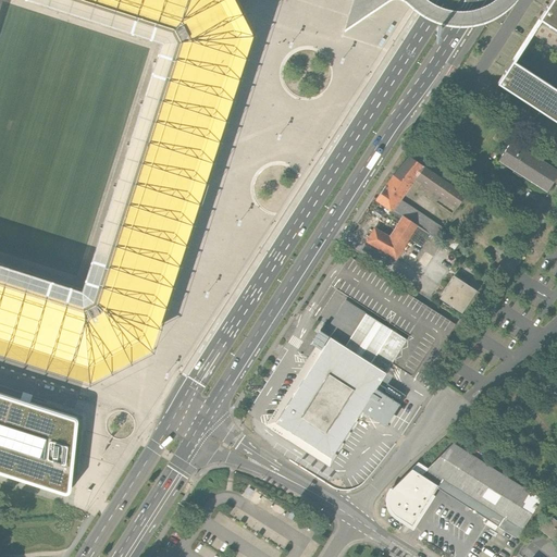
[(0,0),(0,351),(90,381),(120,366),(152,349),(252,35),(236,3),(235,0),(0,0)]
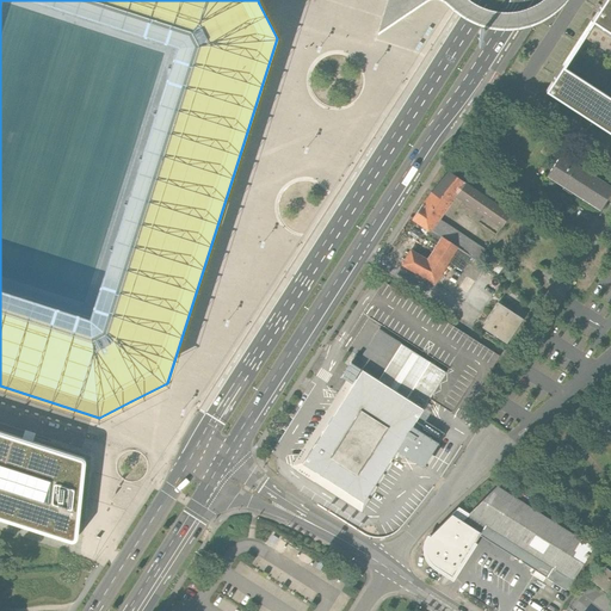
[(610,0),(604,0),(591,22),(610,34),(610,98),(562,67),(545,92),(610,134),(610,0)]
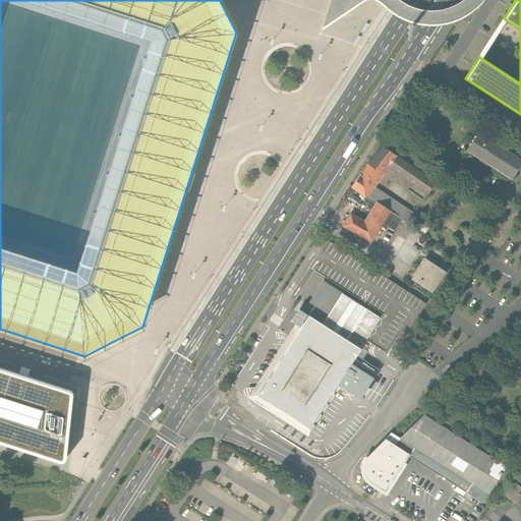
[(466,151),(512,180),(517,172),(520,165),(520,159),(478,131),(466,151)]
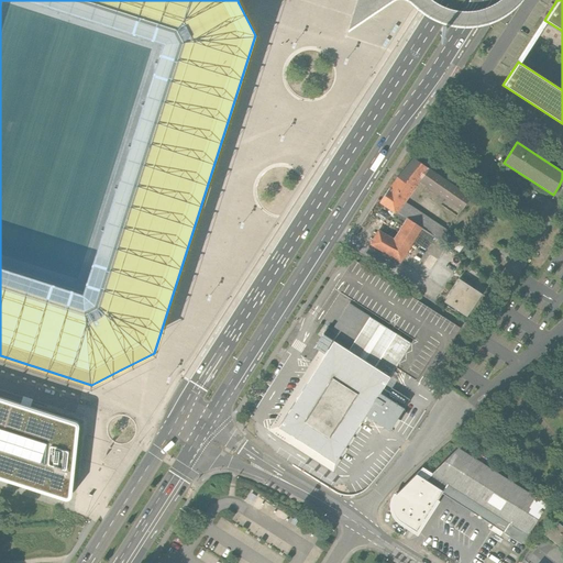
[(389,189),(379,201),(396,213),(404,202),(420,181),(462,211),(471,198),(414,158),(389,189)]
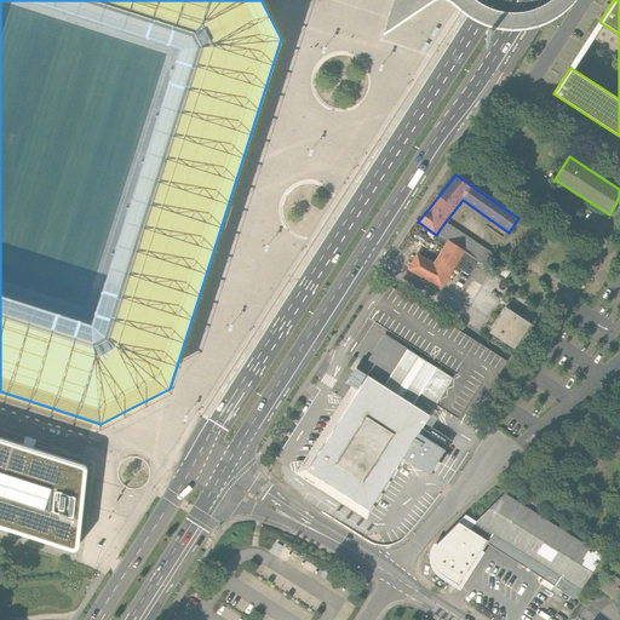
[(492,253),(445,223),(436,235),(448,241),(464,252),(477,260),(484,265),(492,253)]
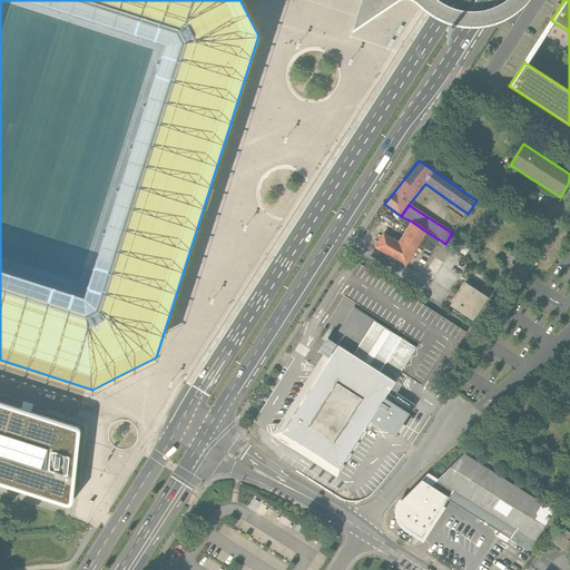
[(426,232),(412,222),(399,244),(383,234),(375,248),(405,266),(419,245),(426,232)]
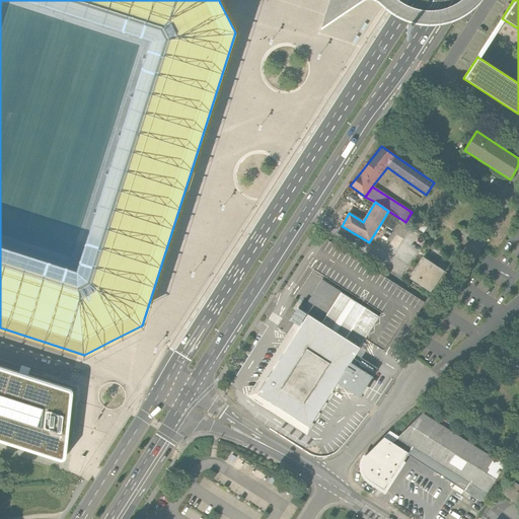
[(392,230),(399,218),(388,211),(381,223),(392,230)]
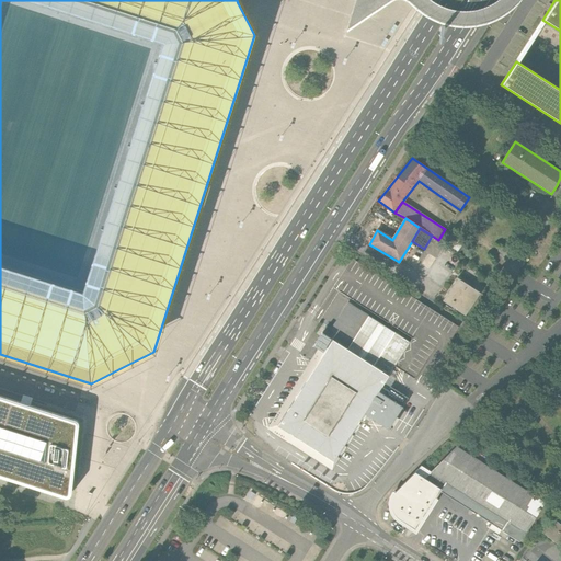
[(319,323),(339,292),(412,339),(410,343),(395,367),(422,385),(459,327),(352,259),(312,320),(319,323)]
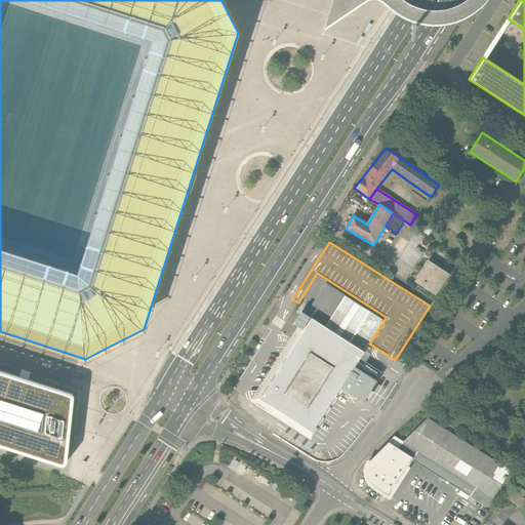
[(429,260),(414,281),(435,295),(449,274),(429,260)]
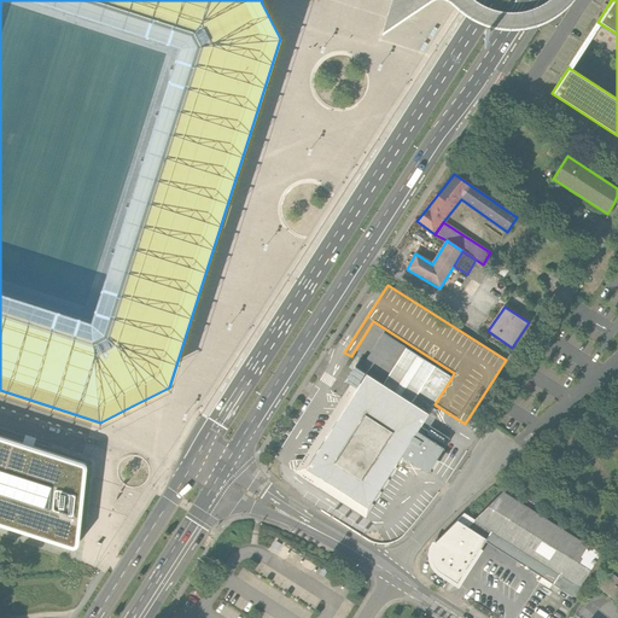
[(383,334),(360,371),(427,414),(435,404),(452,378),(383,334)]
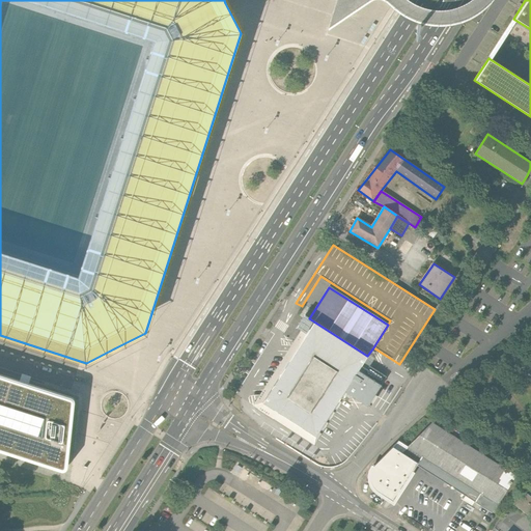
[(253,407),(314,445),(322,434),(318,432),(320,429),(323,431),(328,423),(326,422),(327,419),(330,420),(334,414),(332,412),(334,409),(336,411),(341,402),(338,401),(340,398),(342,399),(347,393),(344,391),(363,363),(367,356),(309,318),(305,316),(297,328),(302,331),(253,407)]
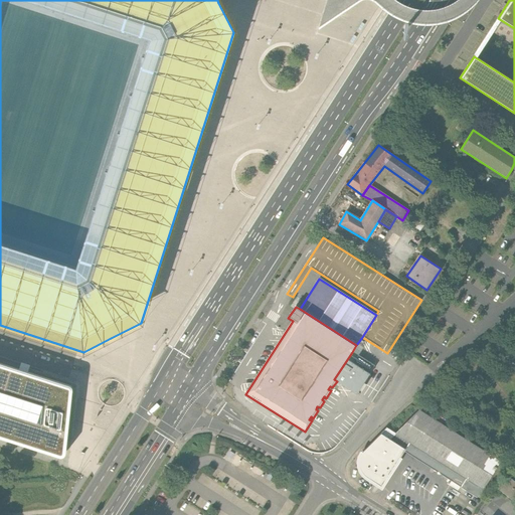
[(374,366),(352,352),(334,379),(337,381),(356,393),(374,366)]
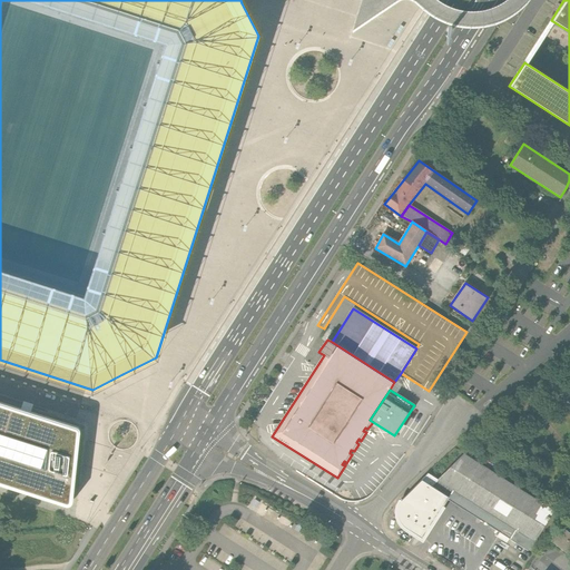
[(0,483),(66,505),(69,505),(71,504),(72,502),(80,431),(79,429),(77,426),(31,412),(32,405),(25,402),(23,402),(21,409),(0,402),(0,483)]
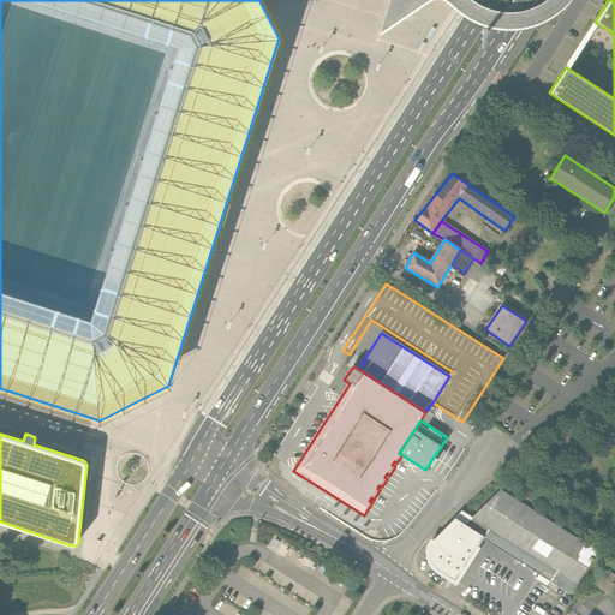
[(501,489),(435,555),(437,571),(455,581),(483,538),(551,581),(529,614),(557,614),(598,551),(501,489)]
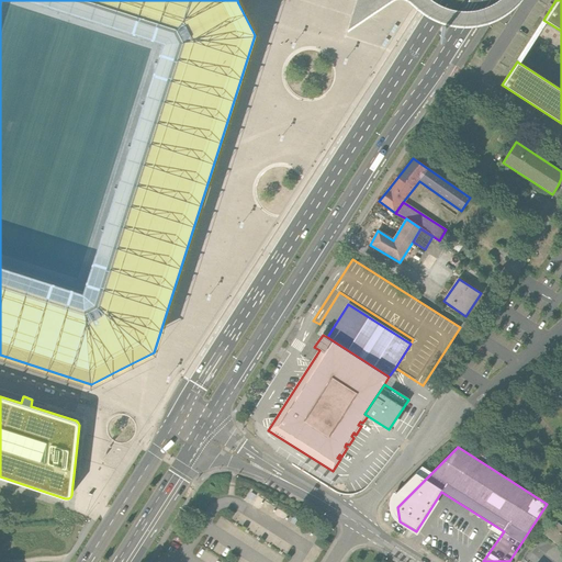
[(561,526),(555,521),(544,535),(561,548),(561,526)]
